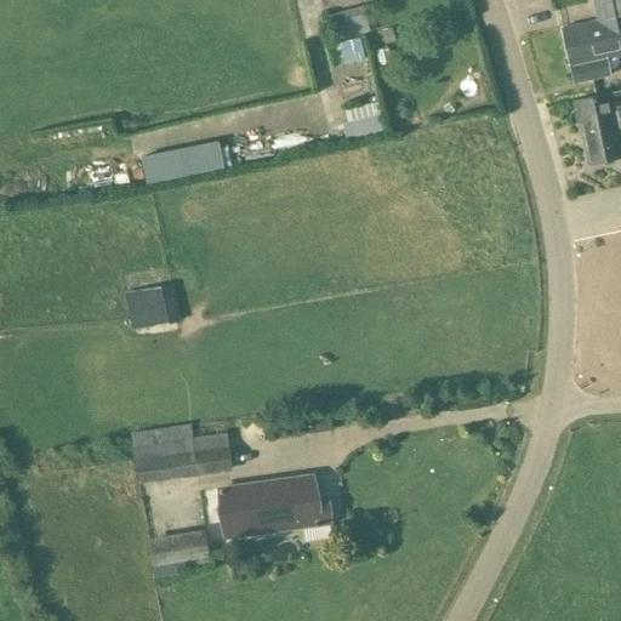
[(345,35),(369,30),(366,12),(341,17),(345,35)]
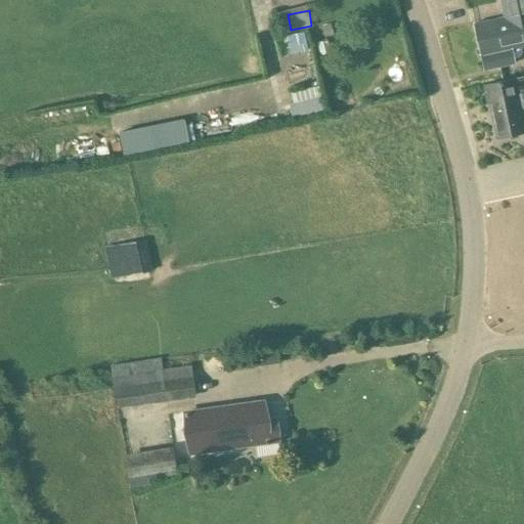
[(518,14),(474,24),(484,71),(515,63),(512,50),(523,46),(523,14),(519,16),(518,14)]
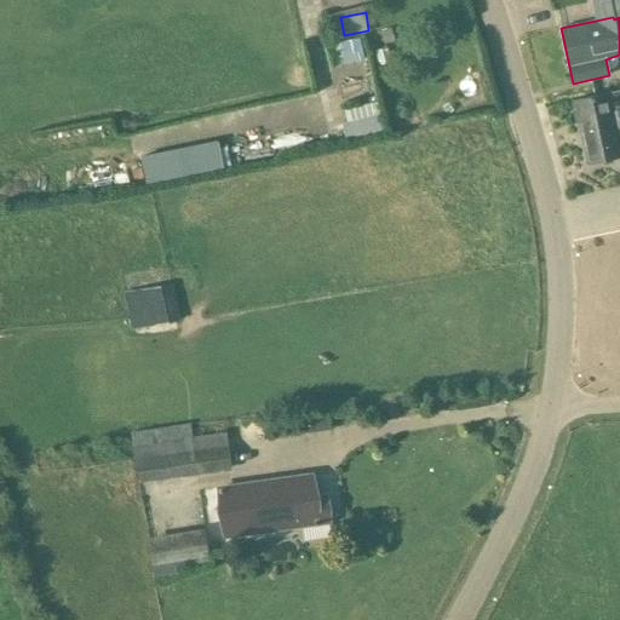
[(619,112),(613,114),(613,110),(619,108),(619,91),(572,102),(577,124),(579,124),(587,165),(619,156),(619,112)]
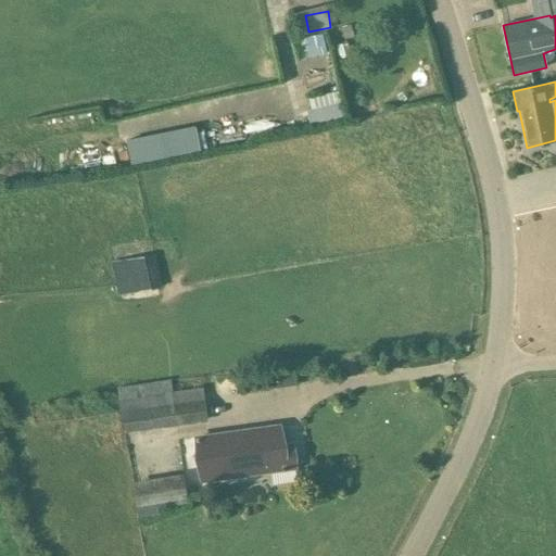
[(313,125),(346,116),(340,89),(306,98),(313,125)]
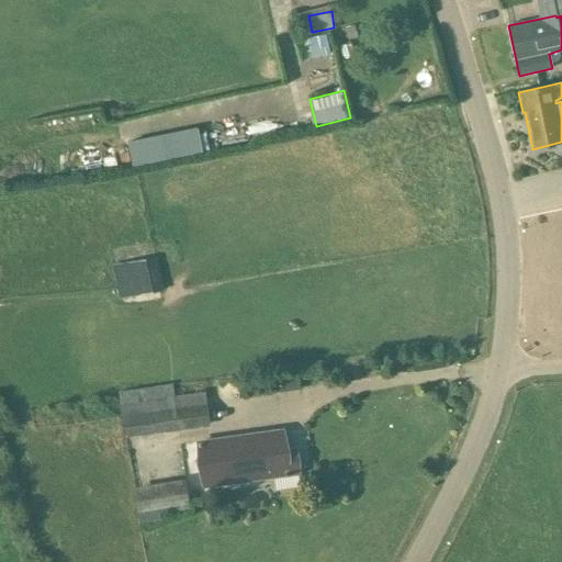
[(134,166),(204,150),(199,125),(128,141),(134,166)]
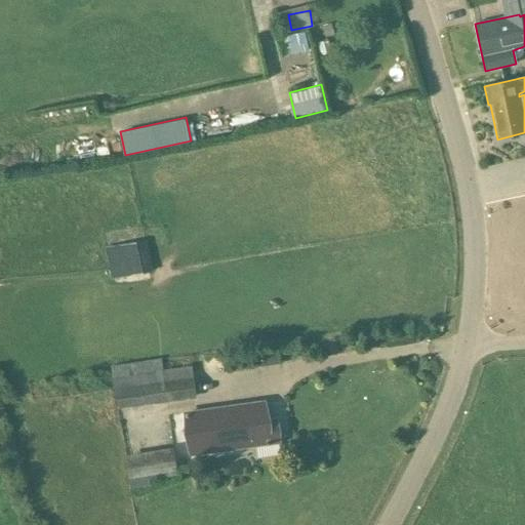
[(107,247),(111,278),(153,272),(148,241),(107,247)]
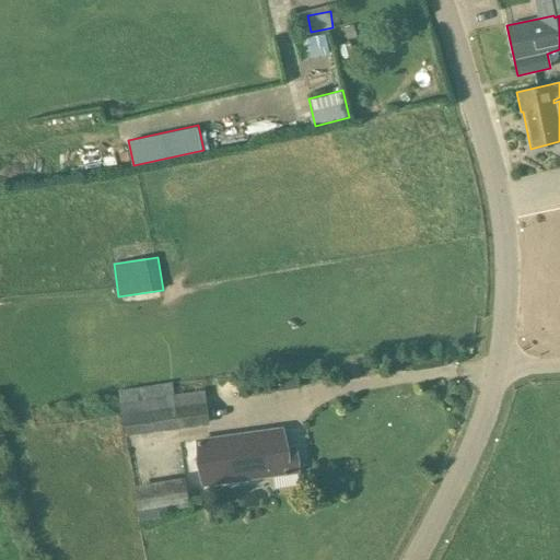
[(118,391),(125,438),(210,424),(202,378),(118,391)]
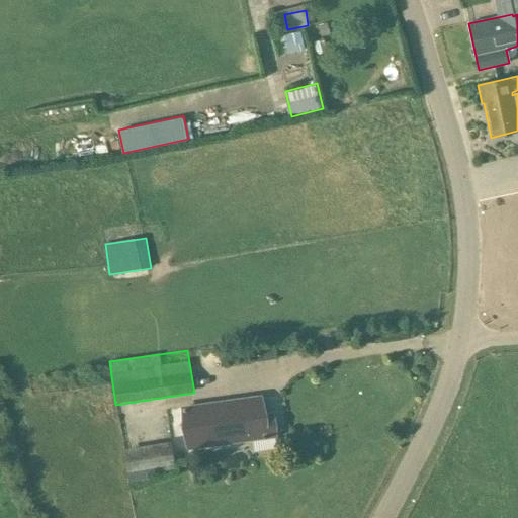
[(272,418),(262,419),(260,400),(184,410),(188,446),(274,435),(272,418)]
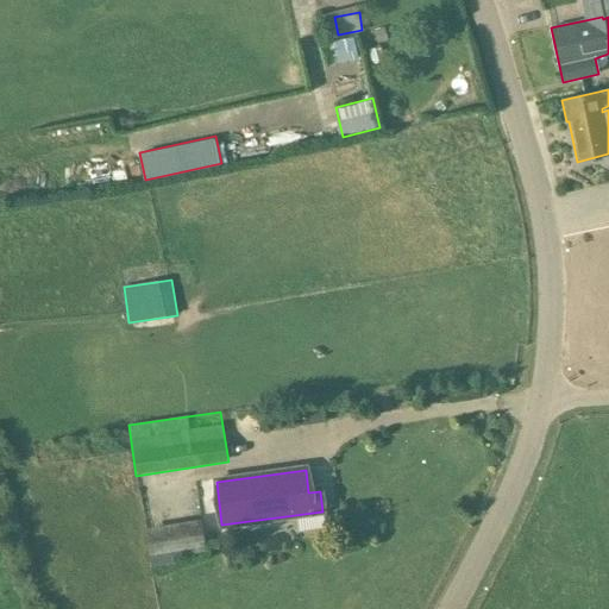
[(201,519),(145,528),(149,553),(206,545),(201,519)]
